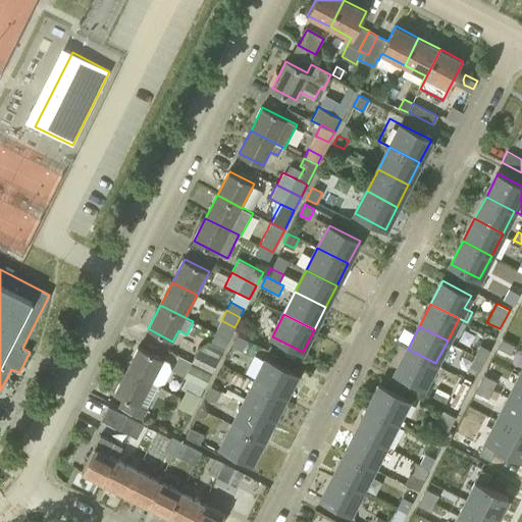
[(456,330),(455,341),(473,344),(475,333),(456,330)]
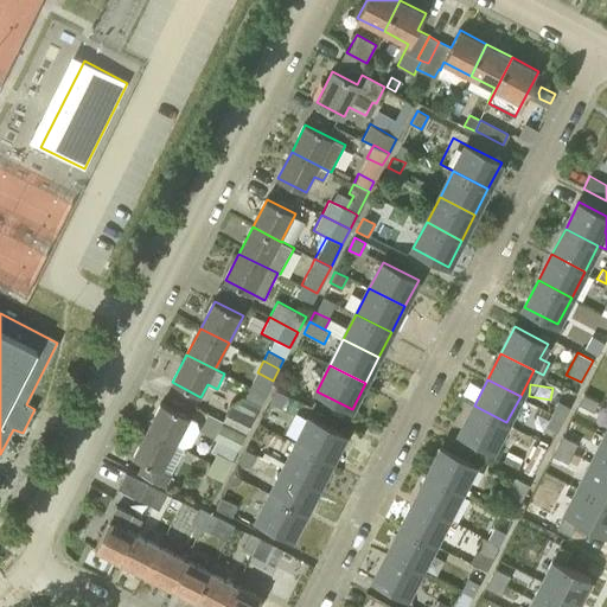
[(230,406),(253,417),(264,394),(248,385),(242,398),(230,406)]
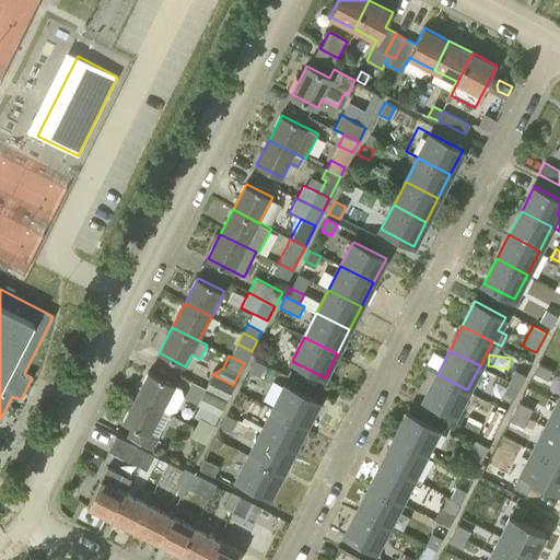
[(258,375),(264,363),(253,358),(246,370),(258,375)]
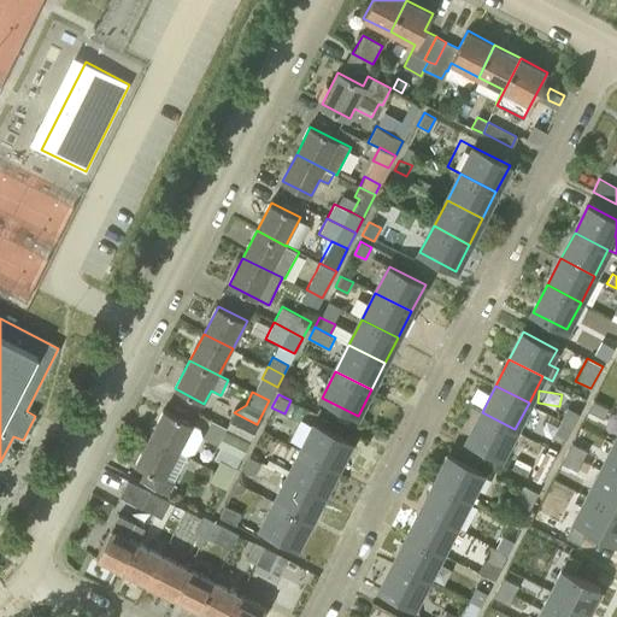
[(587,412),(600,418),(605,410),(592,404),(587,412)]
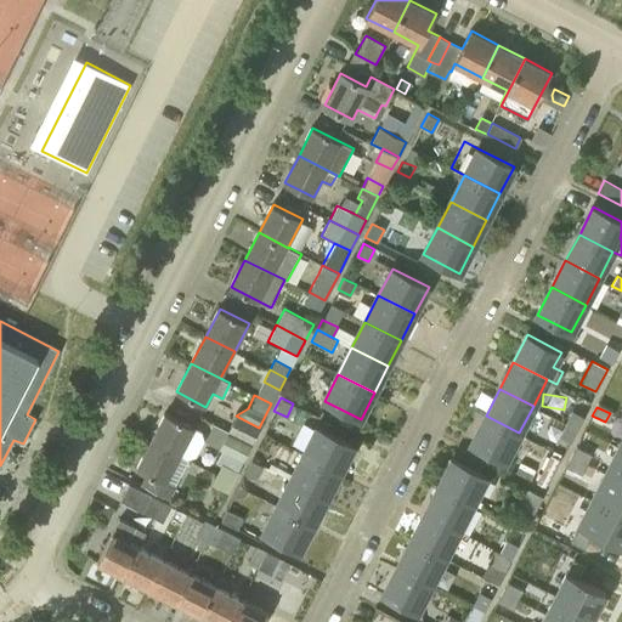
[(577,428),(583,414),(571,408),(565,422),(577,428)]
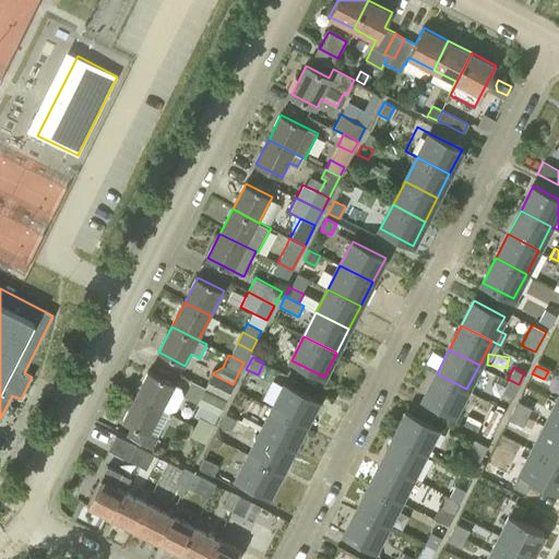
[(137,397),(162,411),(163,409),(168,413),(175,409),(182,396),(180,388),(150,371),(137,397)]
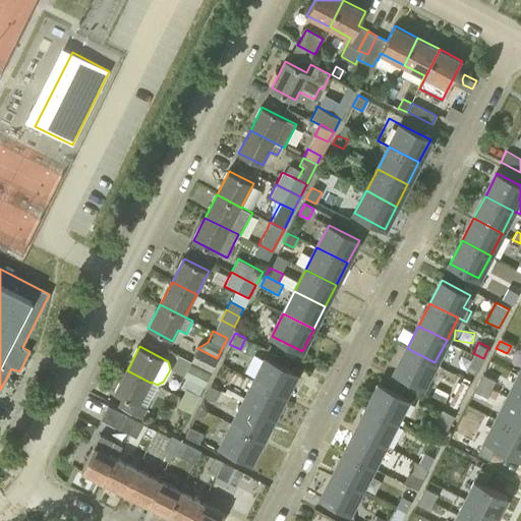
[(197,348),(190,361),(211,371),(217,358),(197,348)]
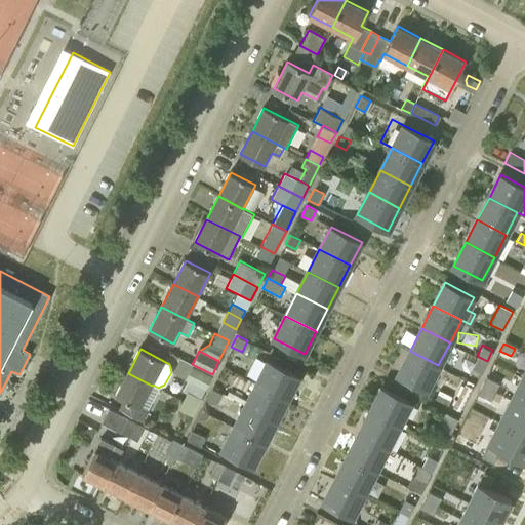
[(438,365),(410,351),(398,374),(427,389),(438,365)]
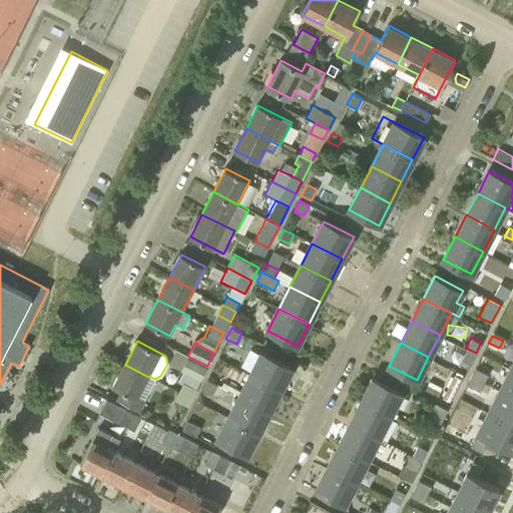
[(470,365),(476,353),(466,348),(460,360),(470,365)]
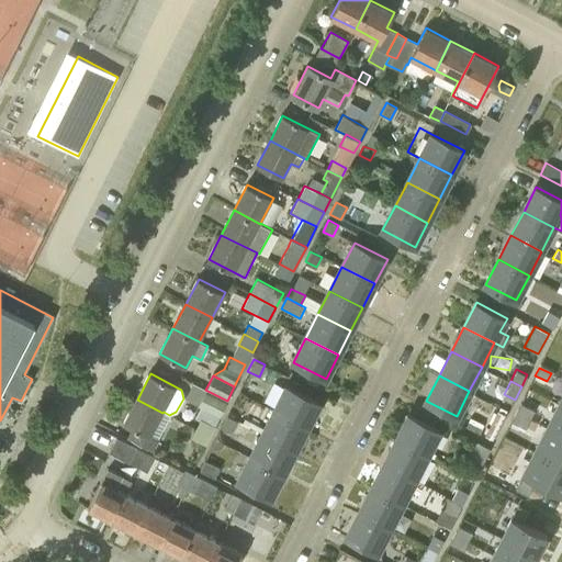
[(274,411),(307,427),(319,403),(288,386),(274,411)]
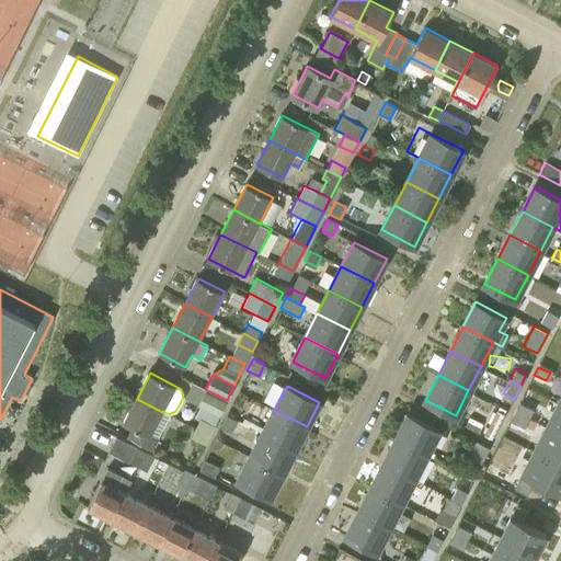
[(227,400),(205,389),(196,404),(198,405),(218,416),(219,416),(227,400)]
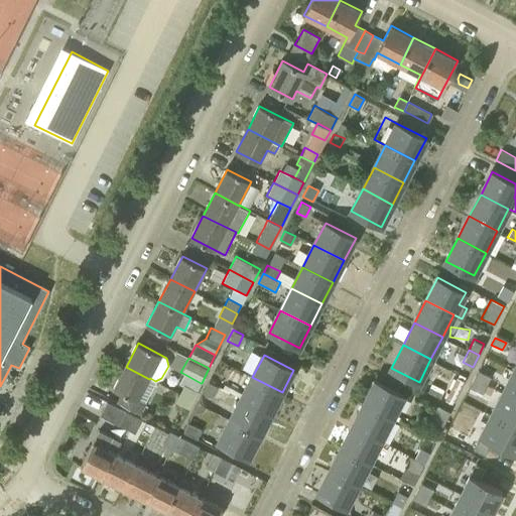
[(149,379),(126,367),(114,389),(121,393),(116,402),(140,414),(145,404),(138,400),(149,379)]
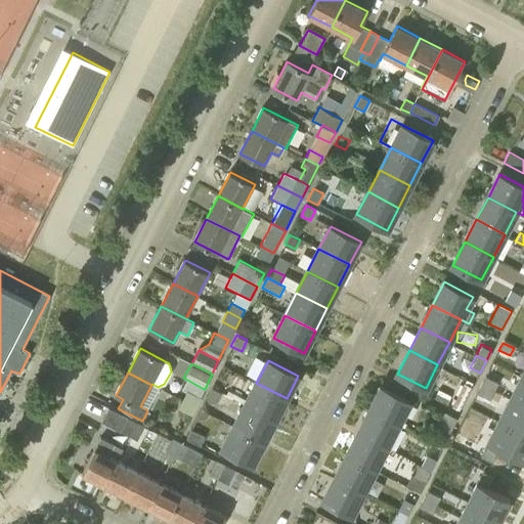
[(204,389),(185,379),(180,388),(186,391),(200,398),(204,389)]
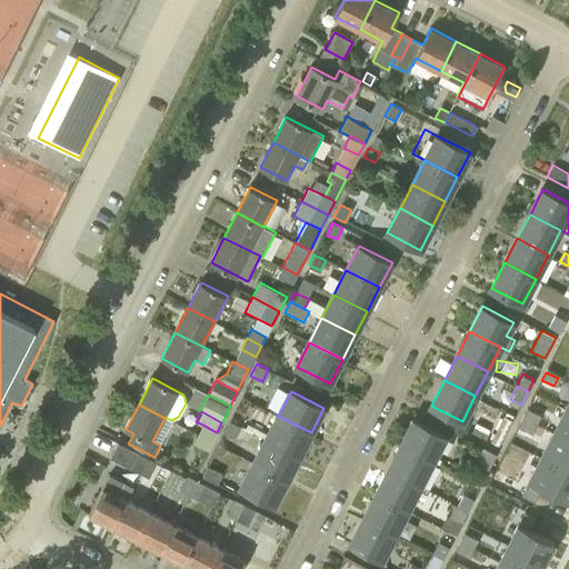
[(525,412),(521,420),(532,427),(537,418),(525,412)]
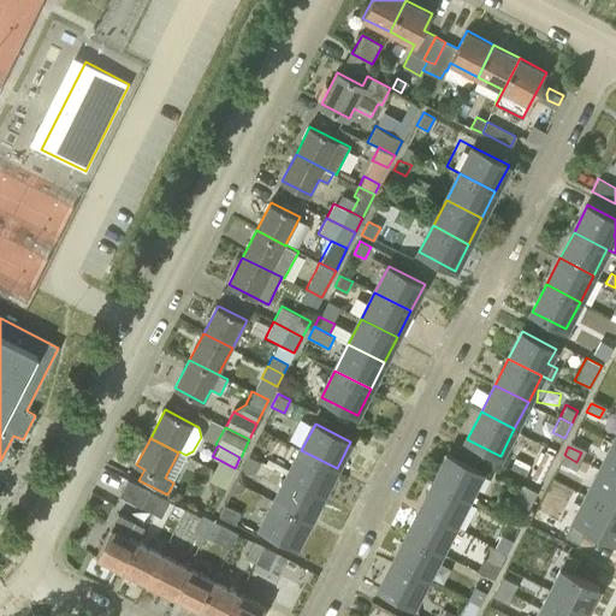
[(615,448),(612,446),(599,473),(615,481),(615,448)]
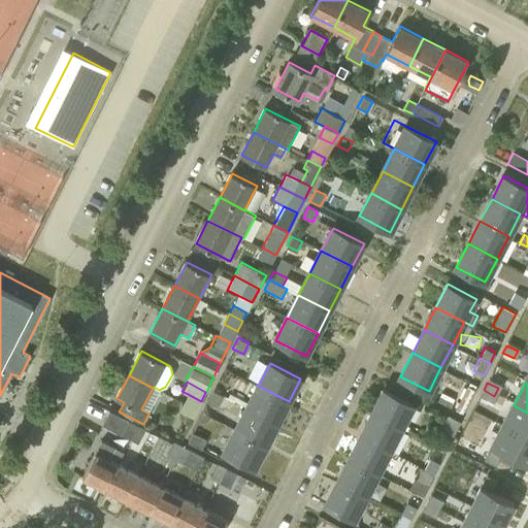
[(467,385),(455,408),(462,411),(474,389),(467,385)]
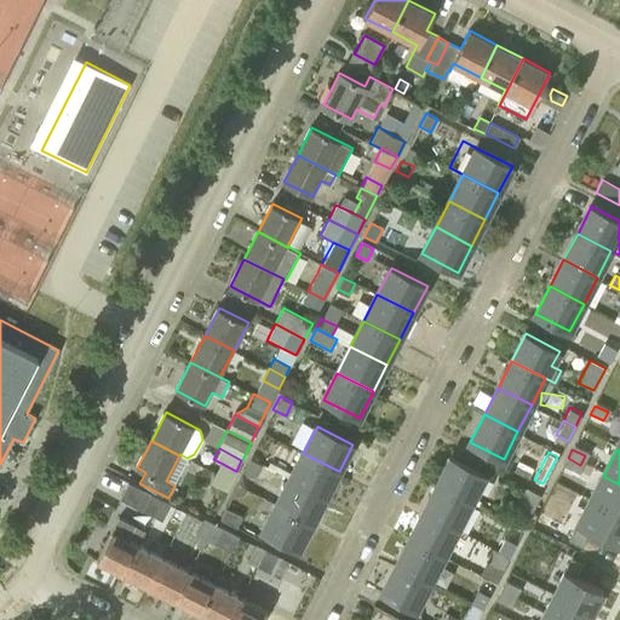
[(339,471),(303,453),(290,478),(326,497),(339,471)]
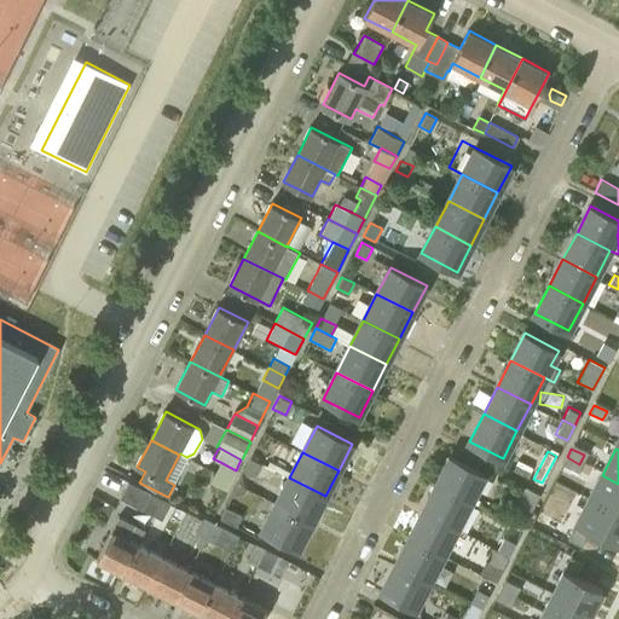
[(253,476),(260,463),(248,456),(241,469),(253,476)]
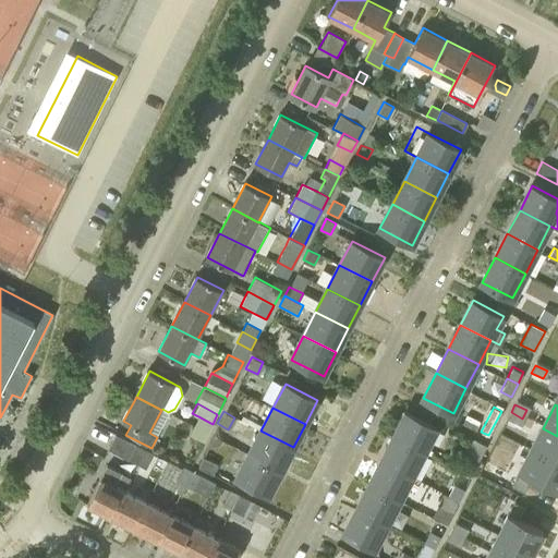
[(393,437),(424,452),(436,428),(405,412),(393,437)]
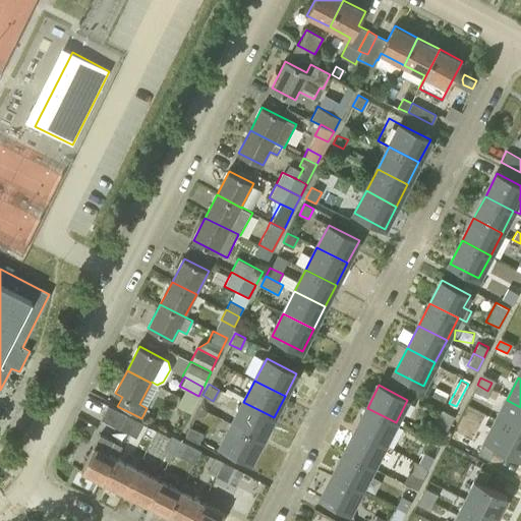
[(487,391),(477,385),(473,392),(484,398),(487,391)]
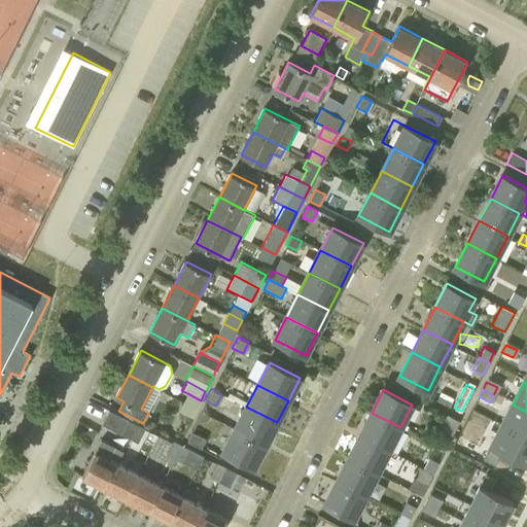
[(449,406),(453,397),(441,391),(436,399),(449,406)]
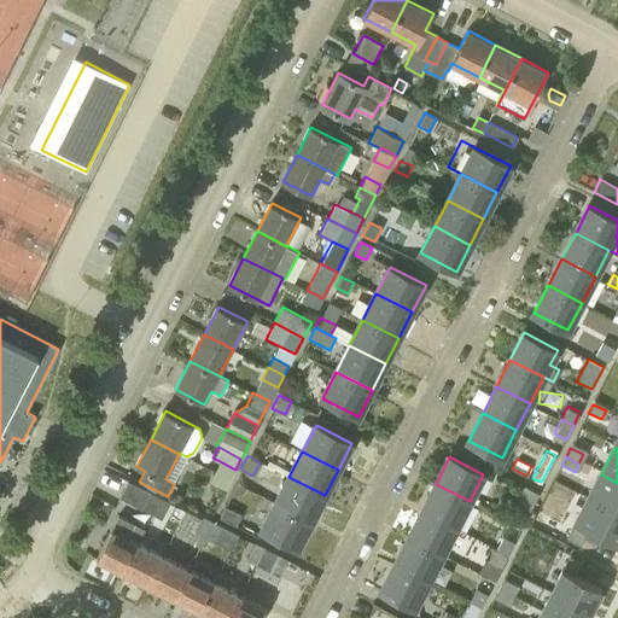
[(220,461),(214,472),(229,481),(235,470),(220,461)]
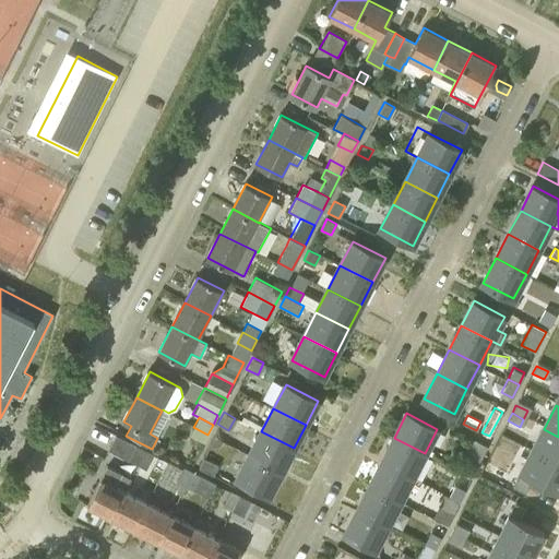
[(207,435),(193,427),(189,436),(202,444),(207,435)]
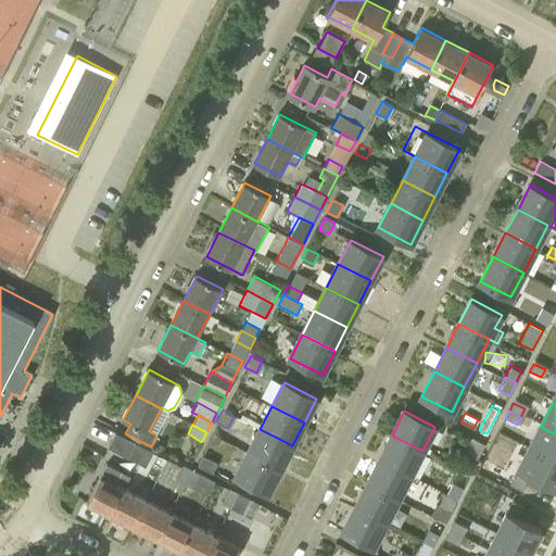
[(555,434),(541,427),(529,451),(555,464),(555,434)]
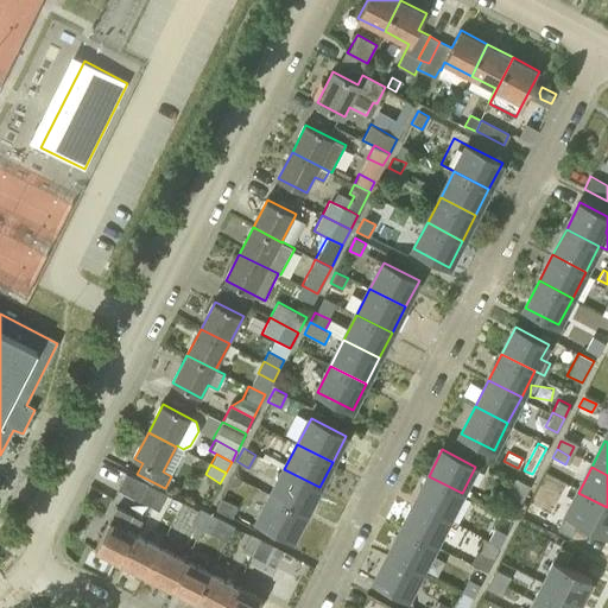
[(284,469),(271,495),(306,513),(320,487),(284,469)]
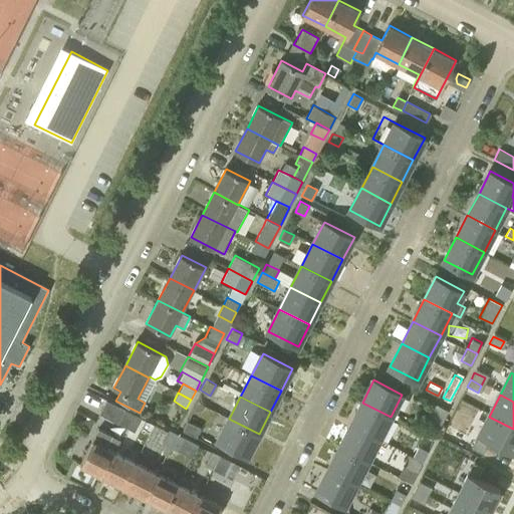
[(112,404),(105,401),(104,403),(99,412),(106,416),(112,404)]
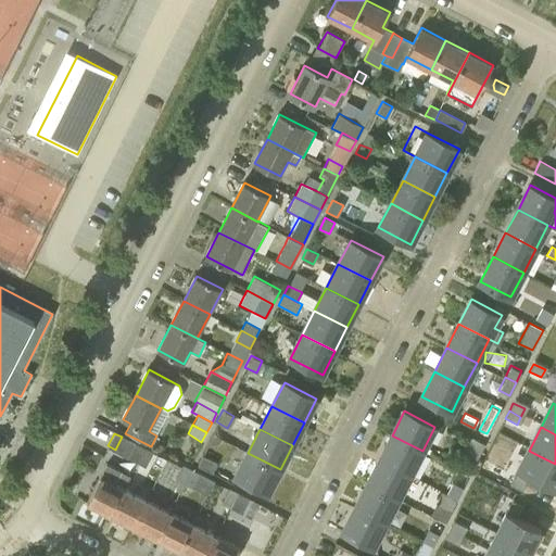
[(422,451),(392,436),(380,459),(409,475),(422,451)]
